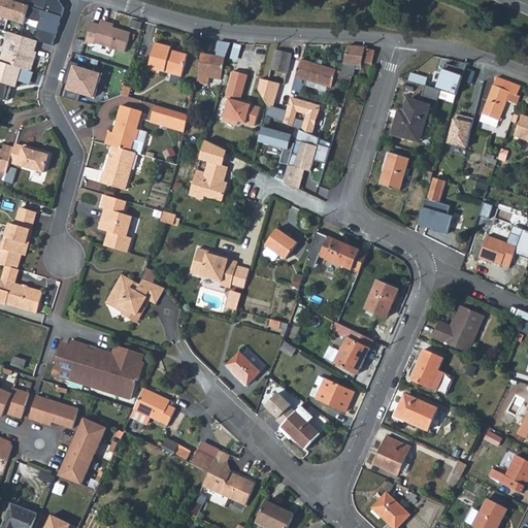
[(0,0),(0,19),(23,26),(25,19),(28,7),(21,4),(22,0),(0,0)]
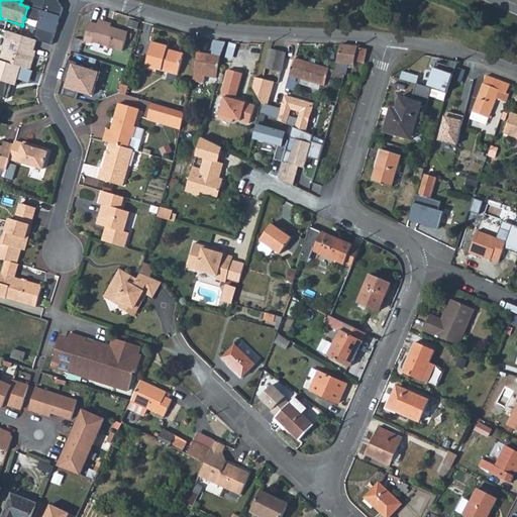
[(55,0),(29,0),(27,7),(24,18),(37,22),(32,40),(35,41),(50,46),(61,11),(55,0)]
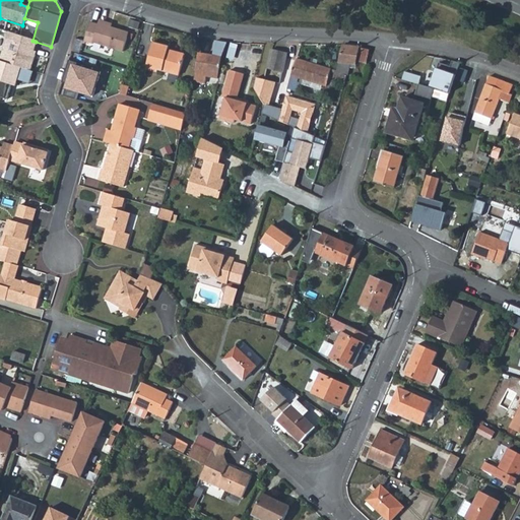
[(121,54),(126,35),(95,25),(95,27),(86,24),(81,44),(90,47),(90,45),(121,54)]
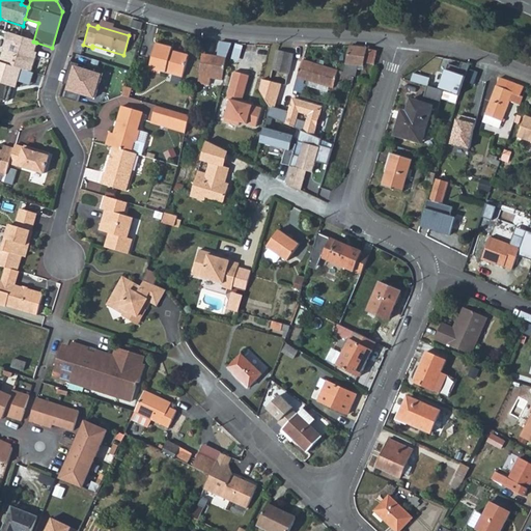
[(32,57),(36,43),(33,42),(7,34),(0,58),(0,64),(21,71),(30,74),(35,58),(32,57)]
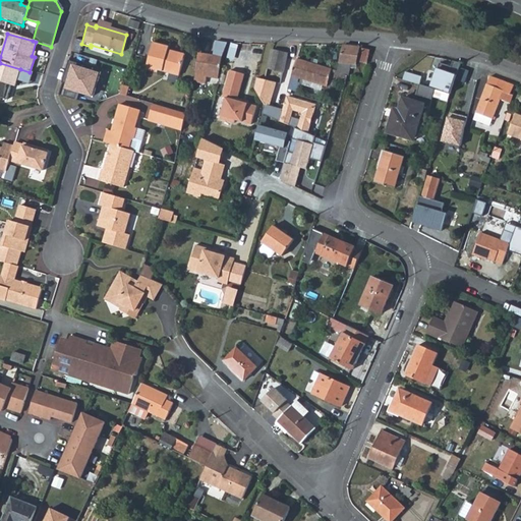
[(225,43),(213,42),(210,57),(196,55),(192,72),(194,72),(193,79),(204,82),(206,74),(217,77),(219,62),(225,43)]
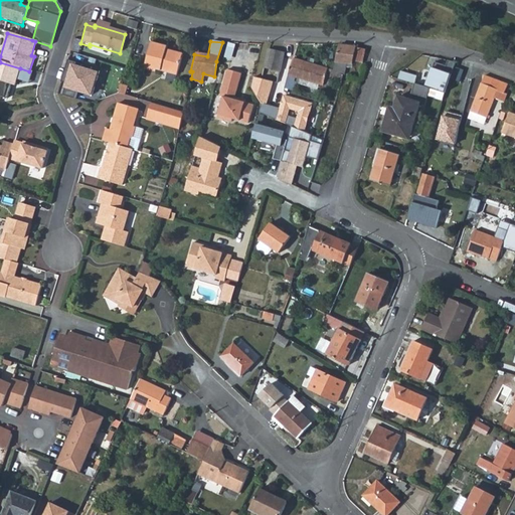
[(231,42),(228,56),(234,57),(237,44),(231,42)]
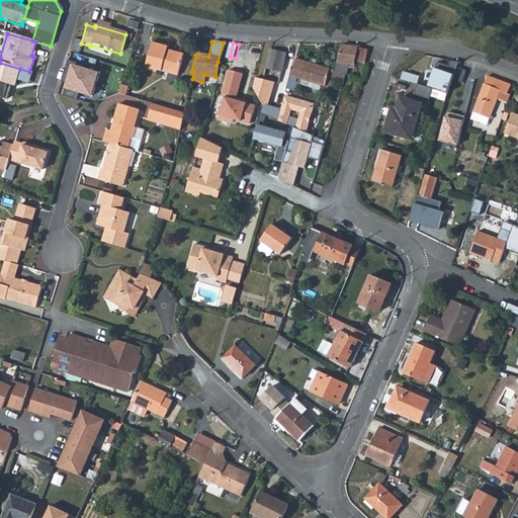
[(179,58),(169,55),(168,57),(164,56),(165,54),(166,51),(150,46),(142,72),(152,76),(153,74),(173,79),(179,58)]
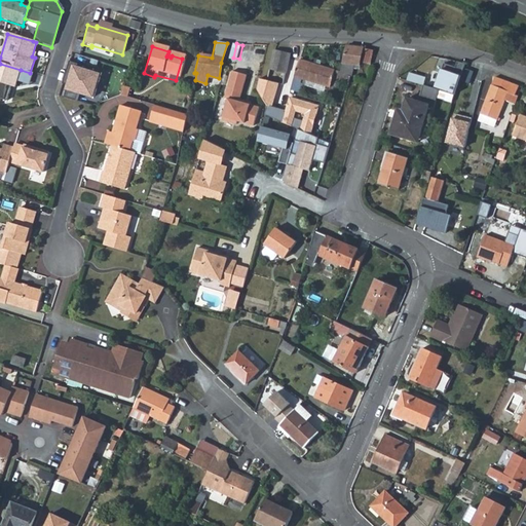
[(362,50),(362,49),(344,46),(337,73),(350,77),(353,66),(358,66),(359,64),(362,50)]
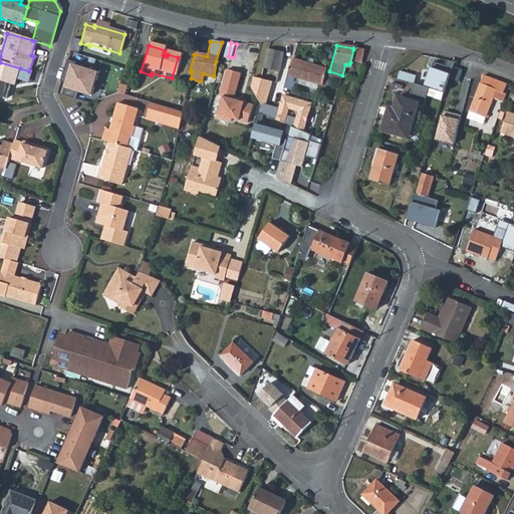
[(363,51),(353,49),(350,62),(360,64),(363,51)]
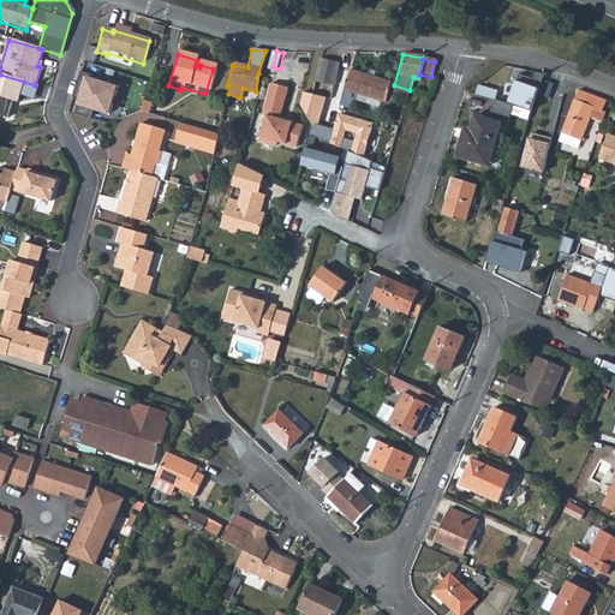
[(332,87),(336,66),(317,60),(311,81),(314,82),(332,87)]
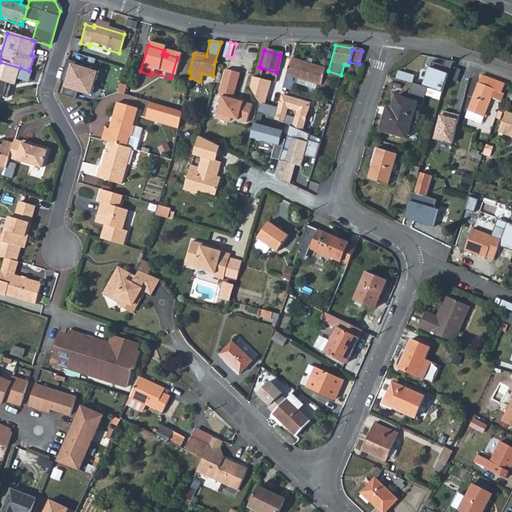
[(323,76),(325,70),(289,61),(285,77),(320,86),(323,76)]
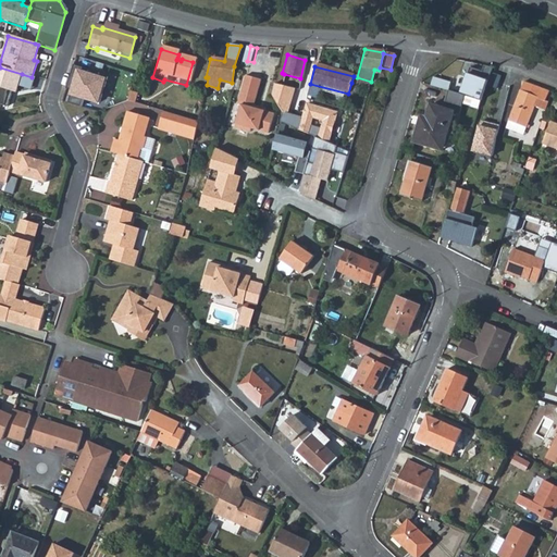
[(15,95),(22,74),(0,67),(0,106),(7,109),(11,93),(15,95)]
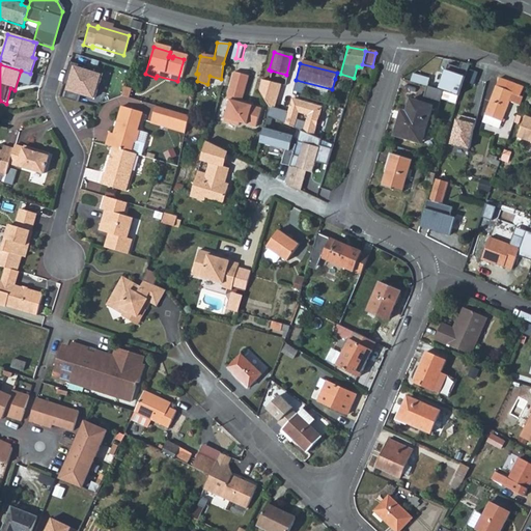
[(80,96),(93,101),(102,76),(92,73),(93,72),(68,64),(64,76),(70,78),(66,88),(68,89),(64,102),(77,105),(80,96)]
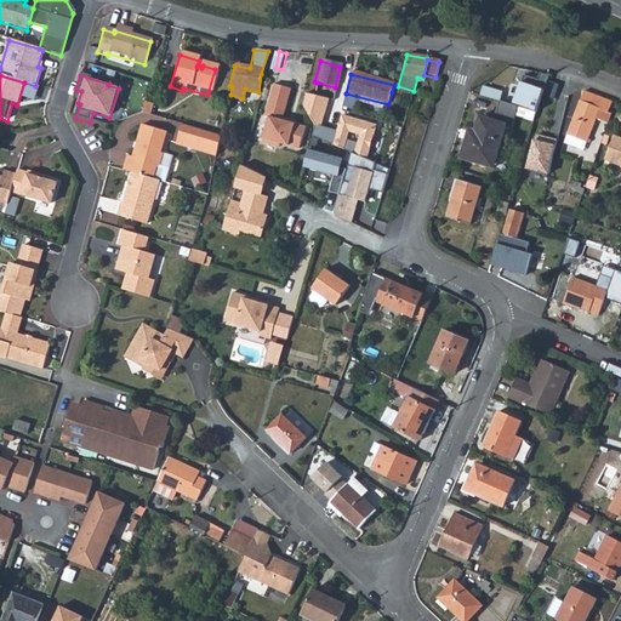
[(534,103),(537,85),(507,77),(505,89),(520,93),(519,100),(534,103)]
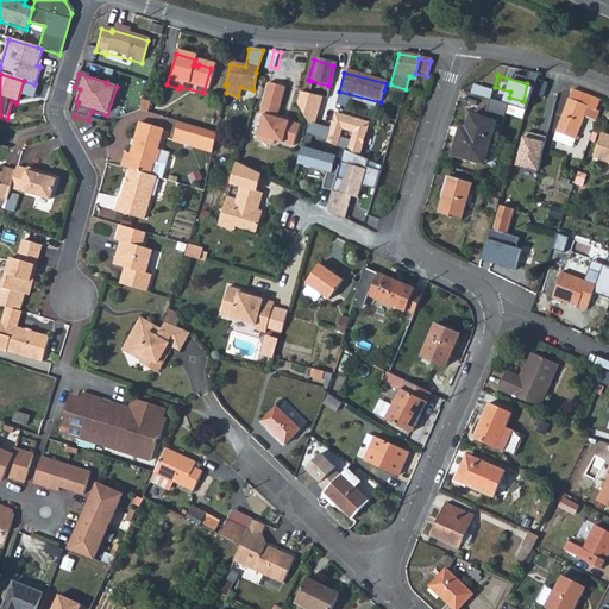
[(311,81),(307,94),(308,95),(321,98),(325,99),(328,86),(311,81)]
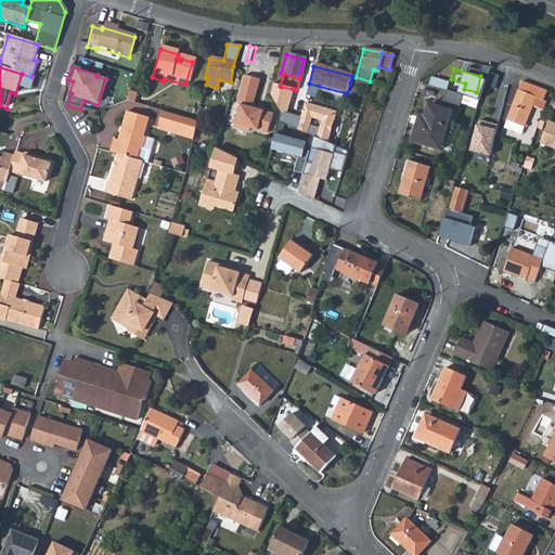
[(250,107),(257,79),(243,75),(235,104),(239,105),(233,128),(248,131),(249,128),(267,132),(271,114),(250,107)]
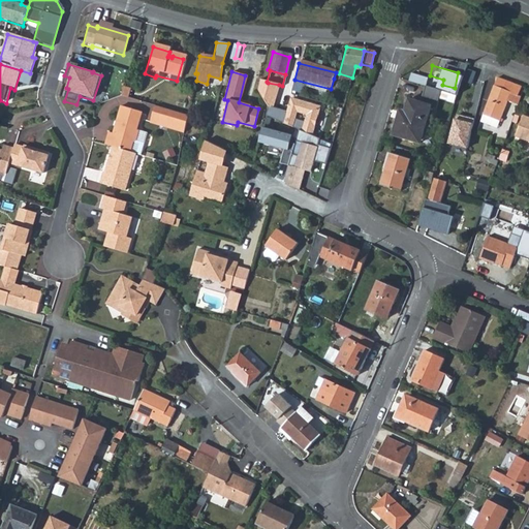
[(350,83),(352,78),(339,73),(336,72),(334,79),(350,83)]
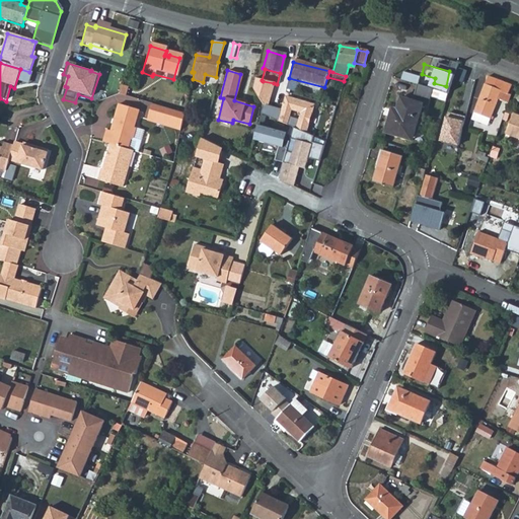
[(402,71),(400,78),(416,83),(419,76),(402,71)]
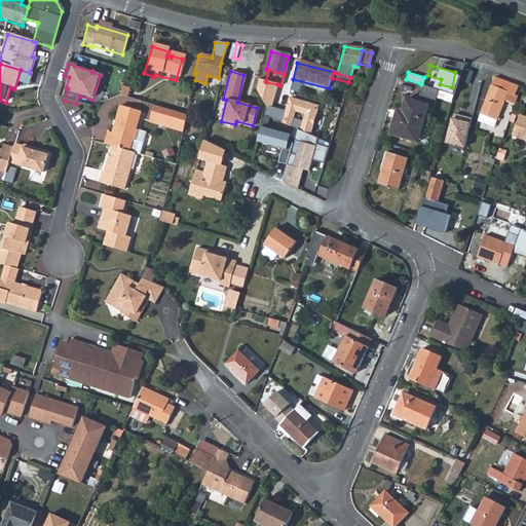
[(500,108),(511,112),(514,104),(511,103),(517,87),(493,78),(474,129),(490,137),(500,108)]
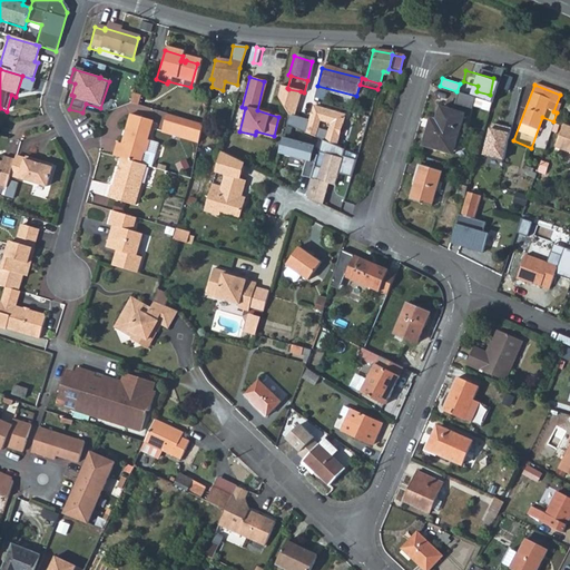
[(287,88),(281,87),(278,98),(288,116),(286,127),(336,146),(345,116),(314,107),(310,121),(295,117),(301,91),(288,89),(287,88)]
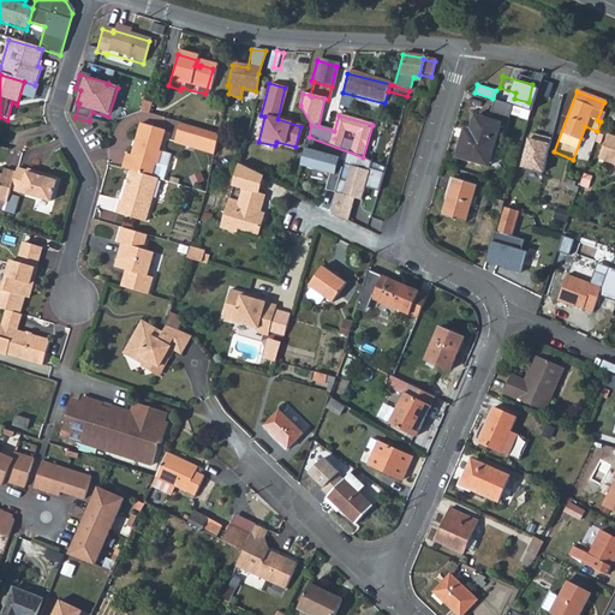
[(505,125),(511,103),(493,99),(487,120),(473,115),(470,131),(464,130),(455,156),(488,166),(500,124),(505,125)]
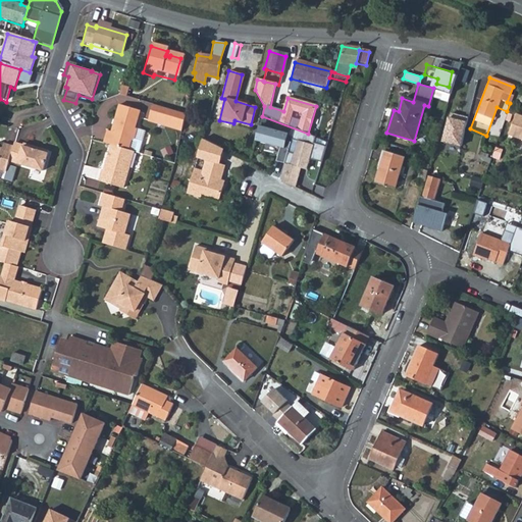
[(125,92),(119,91),(117,98),(123,99),(125,92)]
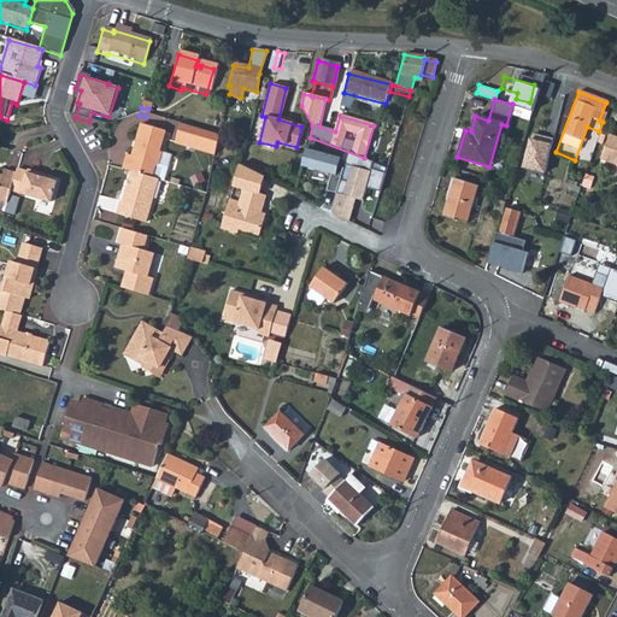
[(125,157),(122,171),(130,175),(151,181),(154,169),(158,166),(162,154),(158,154),(164,134),(140,127),(131,158),(125,157)]
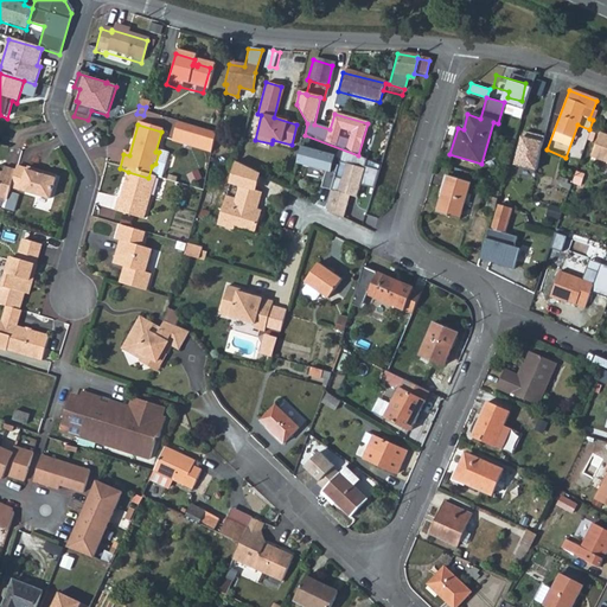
[(197,131),(178,125),(173,145),(192,149),(197,131)]
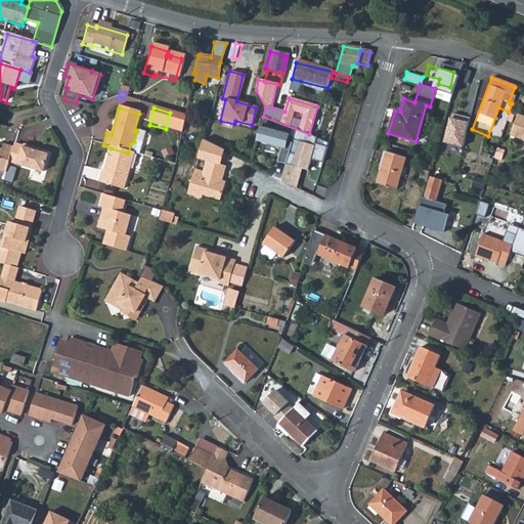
[(170,113),(166,129),(183,134),(187,117),(170,113)]
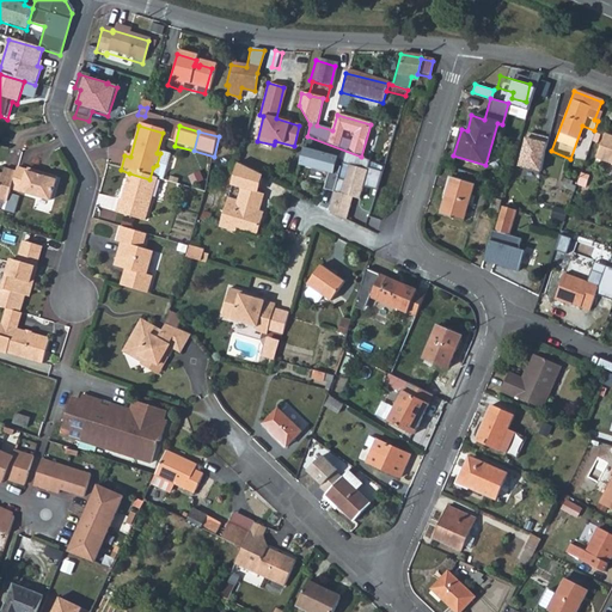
[(525,132),(515,164),(536,169),(544,140),(536,138),(537,135),(525,132)]
